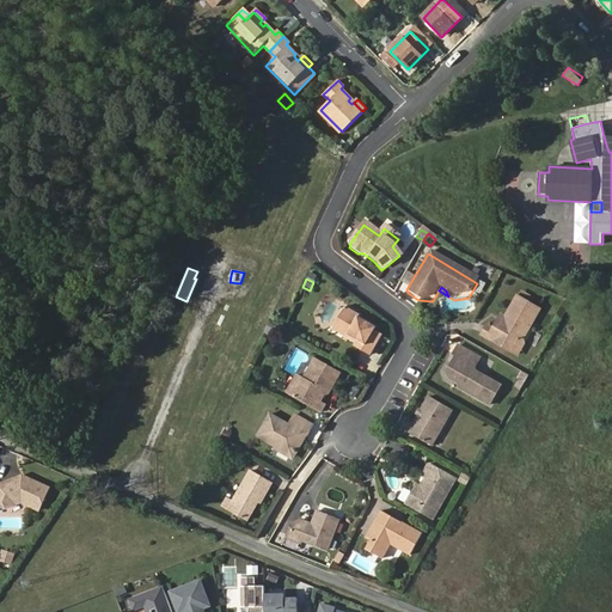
[(479,342),(506,357),(512,347),(516,344),(534,313),(513,301),(500,323),(497,329),(493,326),(489,335),(484,332),(479,342)]
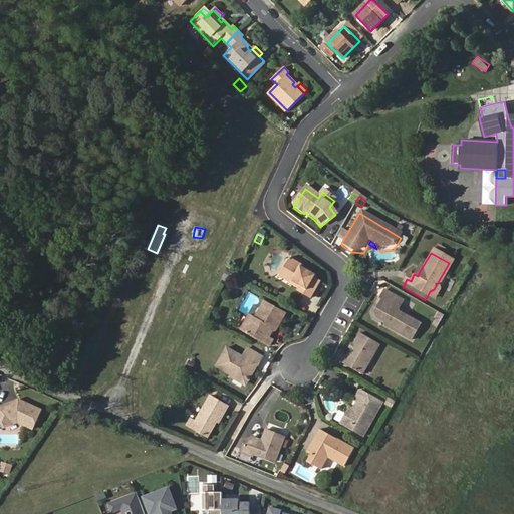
[(304,293),(302,297),(309,301),(319,283),(311,279),(312,277),(298,270),(300,267),(288,261),(279,277),(291,284),(290,285),(304,293)]
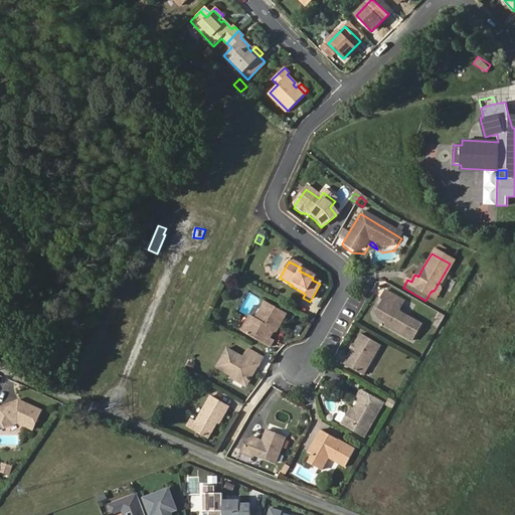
[(296,295),(303,298),(305,294),(291,286),(292,285),(280,278),(278,282),(297,293),(296,295)]
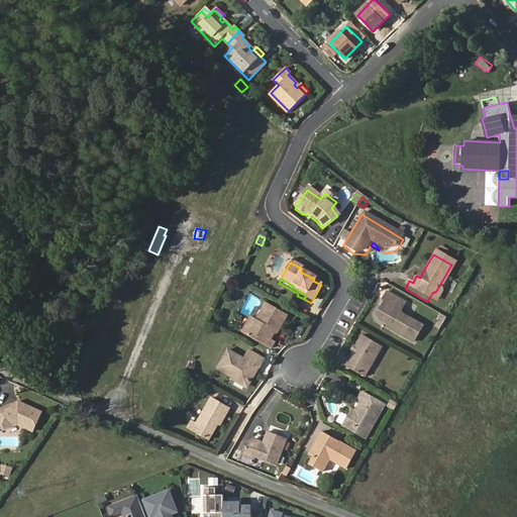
[(432,293),(427,302),(432,304),(439,293),(436,291),(432,293)]
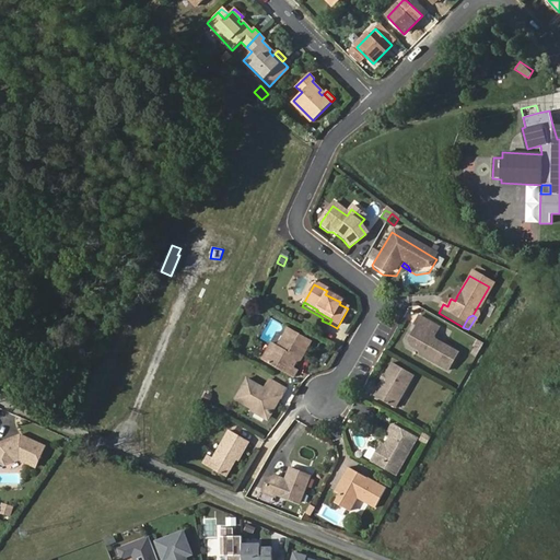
[(408,347),(421,354),(418,359),(445,374),(455,354),(431,341),(438,330),(416,318),(411,327),(412,328),(406,340),(408,347)]
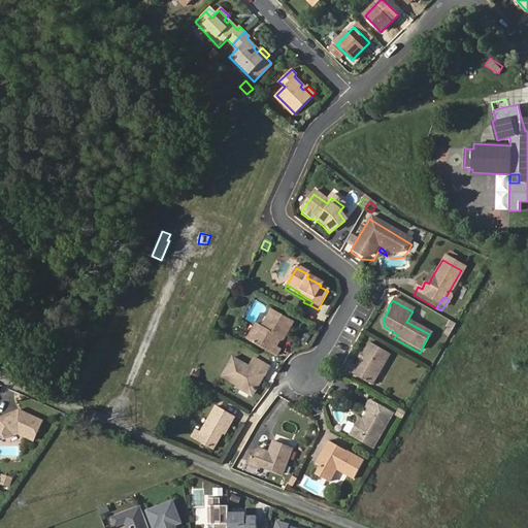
[(279,338),(284,338),(291,326),(270,314),(261,328),(255,325),(245,341),(273,359),(278,352),(273,349),(277,342),(279,338)]
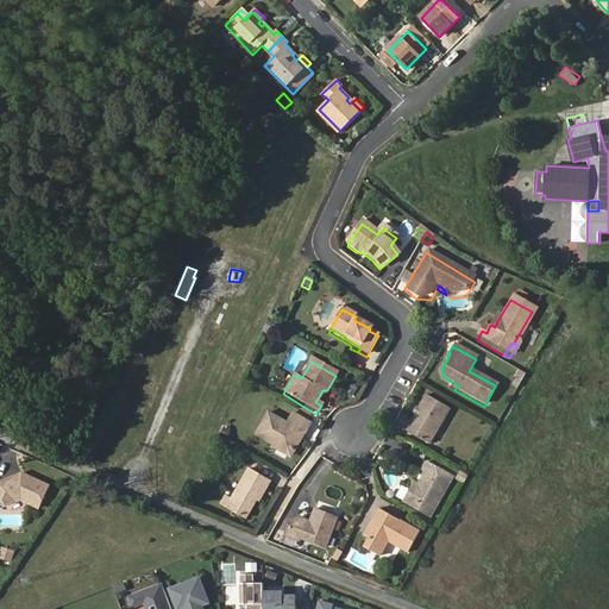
[(523,378),(516,375),(513,382),(520,387),(523,378)]
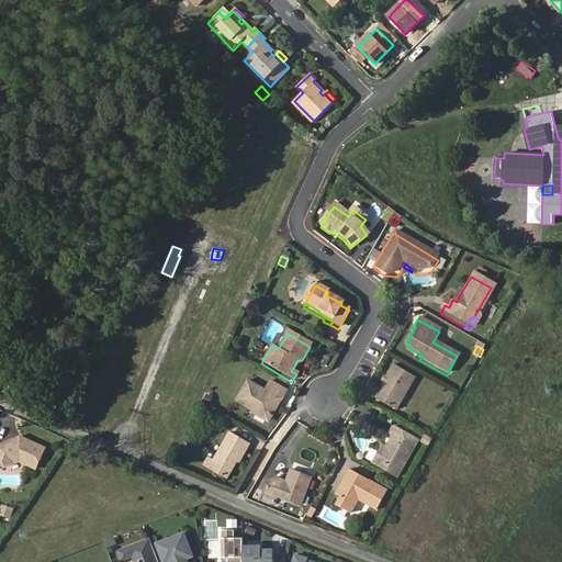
[(385,384),(382,383),(372,400),(394,413),(414,380),(392,367),(384,379),(388,381),(385,384)]
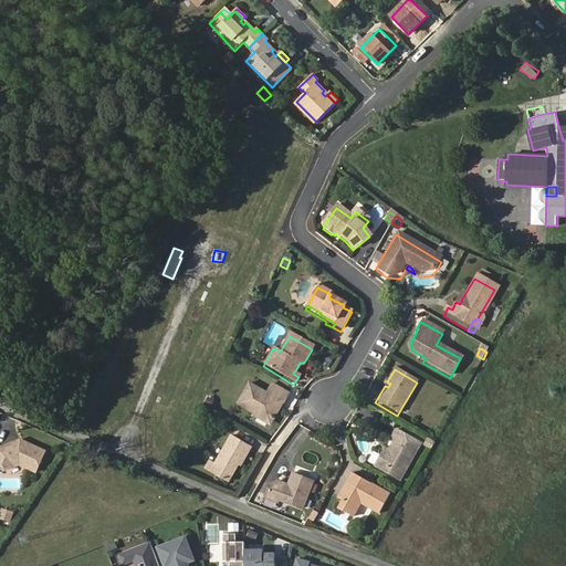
[(234,407),(250,416),(266,423),(276,405),(281,407),(286,397),(269,387),(264,397),(247,387),(234,407)]
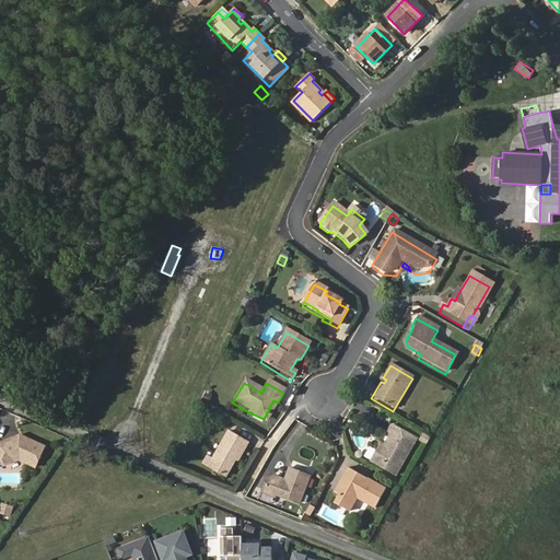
[(207,408),(209,403),(202,398),(200,405),(207,408)]
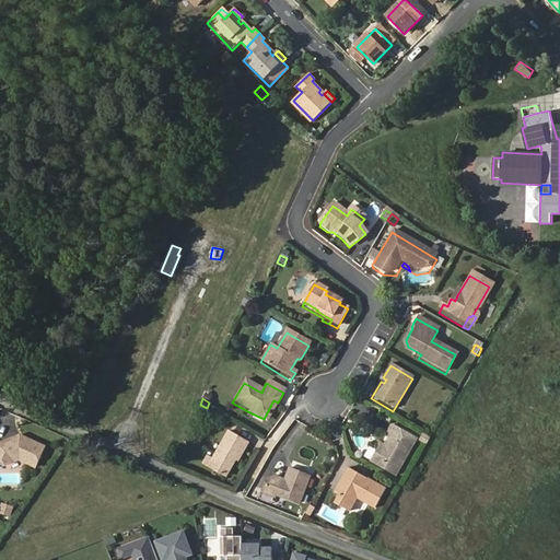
[(264,419),(247,411),(245,415),(265,424),(278,403),(273,400),(264,419)]
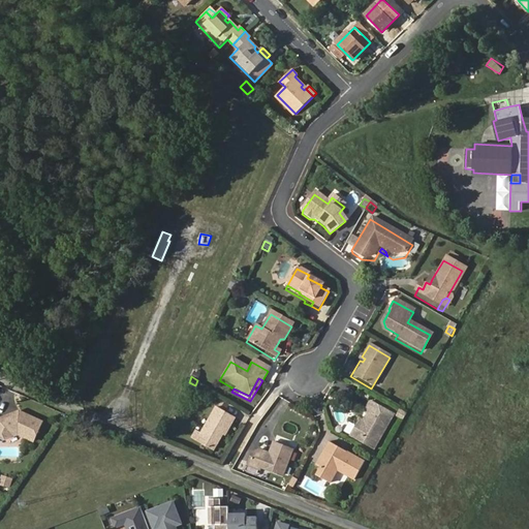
[(391,417),(369,403),(365,409),(368,411),(361,425),(358,423),(348,437),(371,450),(391,417)]
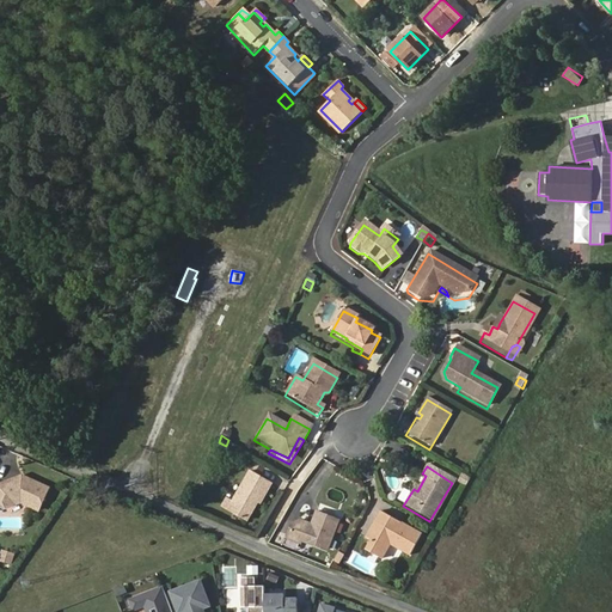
[(250,471),(232,502),(227,499),(221,508),(244,521),(255,503),(257,505),(269,483),(250,471)]
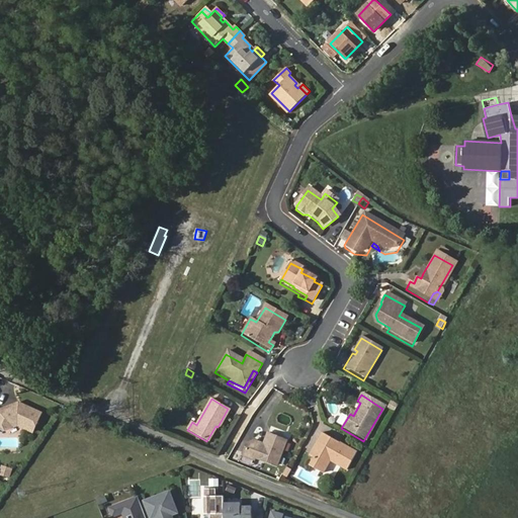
[(0,424),(8,428),(20,423),(34,429),(44,410),(20,401),(0,408),(0,424)]
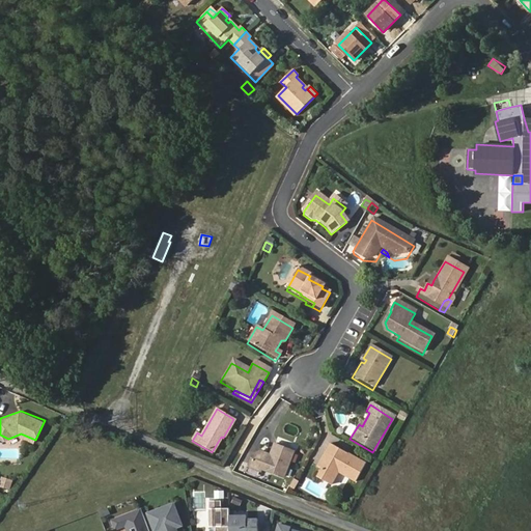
[(408,418),(401,415),(398,421),(403,424),(408,418)]
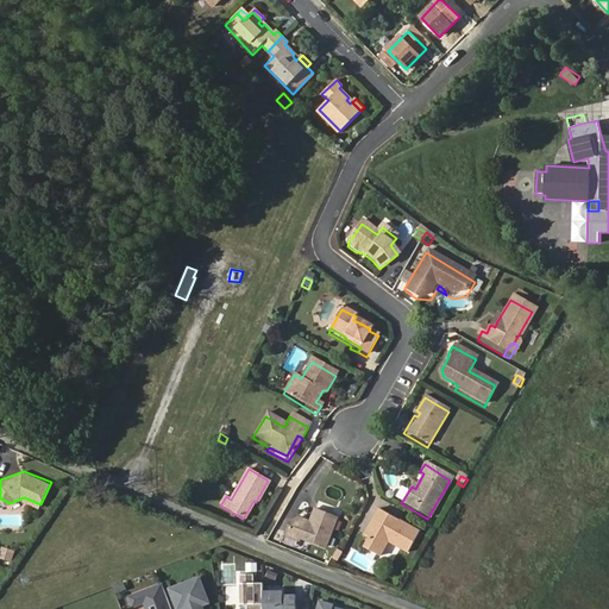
[(321,547),(334,518),(313,509),(308,522),(297,518),(290,521),(284,534),(297,539),(297,537),(321,547)]
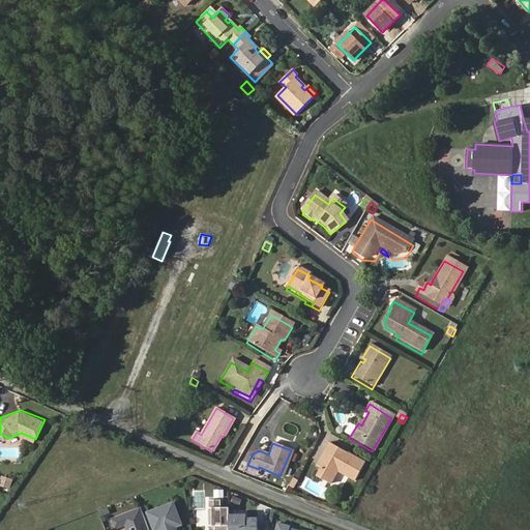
[(328,445),(317,464),(322,467),(320,470),(316,478),(329,486),(336,474),(352,483),(362,465),(346,455),(344,458),(340,454),(342,452),(328,445)]
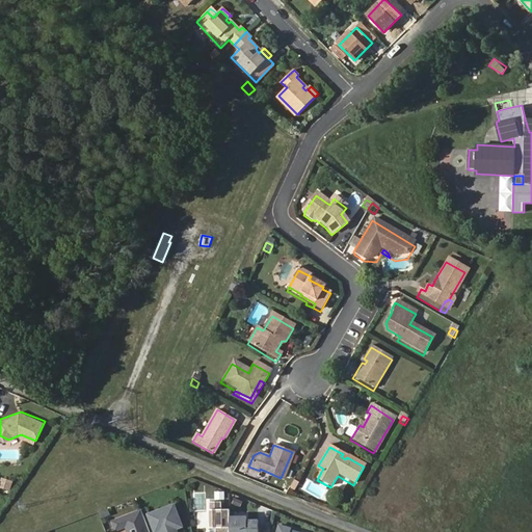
[(14,482),(2,478),(0,484),(0,487),(10,491),(14,482)]
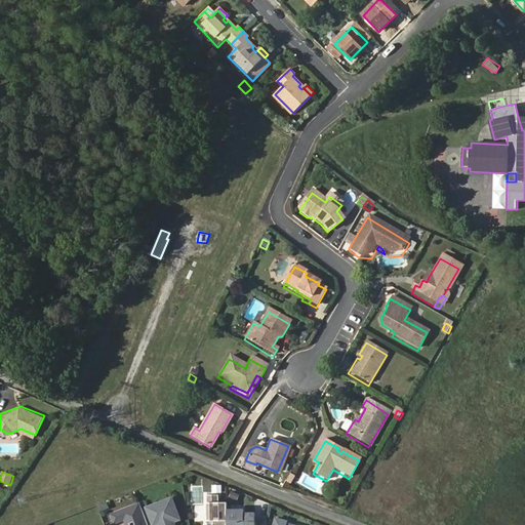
[(213,524),(227,524),(227,511),(227,505),(218,505),(218,497),(207,497),(207,523),(213,523),(213,524)]
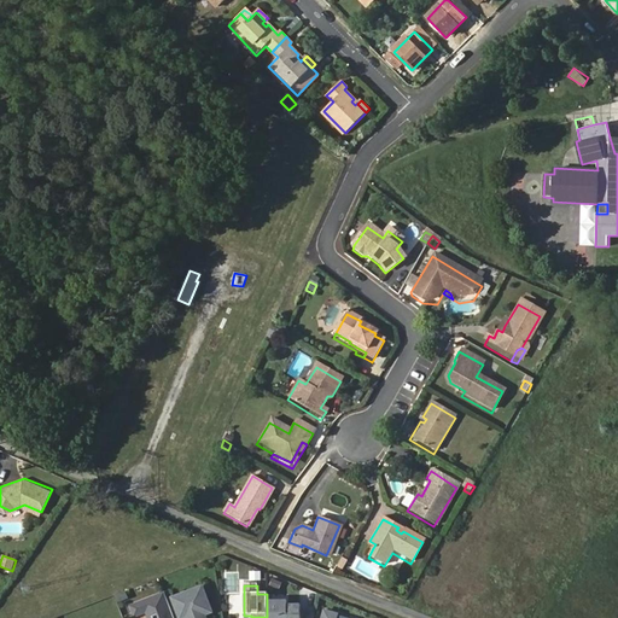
[(205,596),(202,587),(185,593),(188,602),(205,596)]
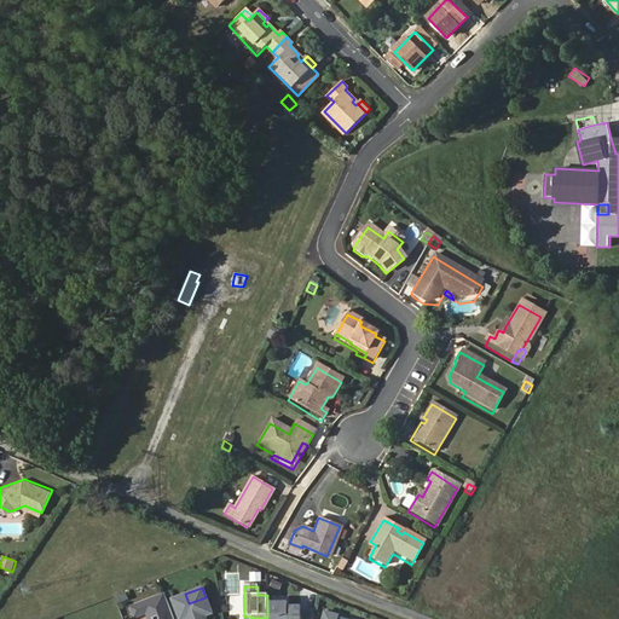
[(173,618),(165,594),(131,607),(134,618),(146,614),(148,618),(173,618)]
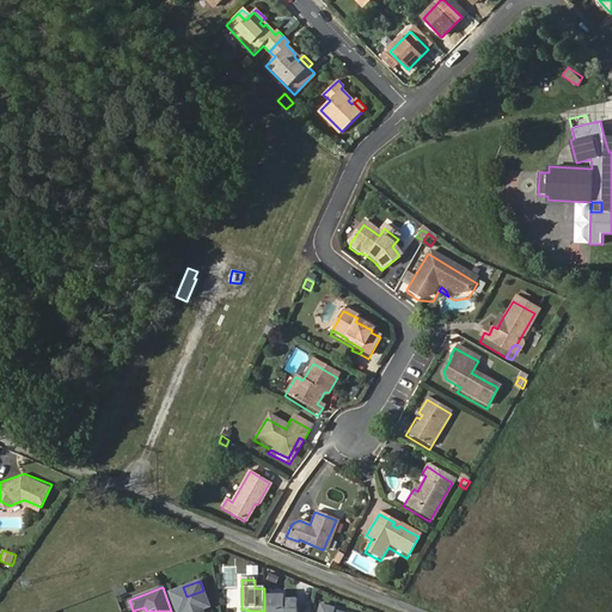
[(183,587),(171,592),(178,611),(184,610),(185,611),(203,611),(202,609),(209,605),(203,591),(187,597),(183,587)]
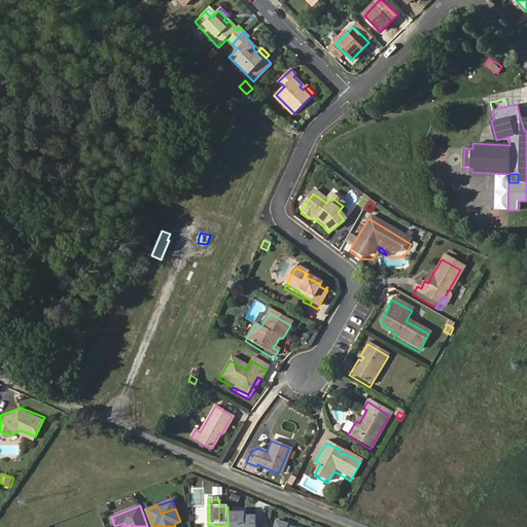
[(227,526),(255,526),(255,516),(244,516),(244,512),(227,513),(227,526)]
